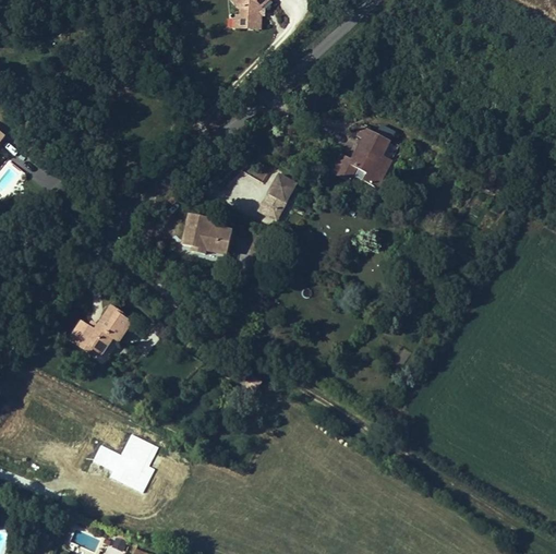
[(255,2),(257,0),(231,0),(234,3),(234,12),(239,17),(254,19),(255,2)]
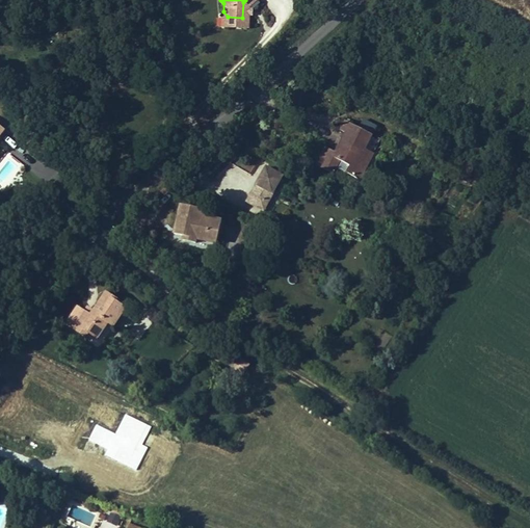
[(242,23),(242,18),(228,17),(223,11),(220,11),(219,22),(242,23)]
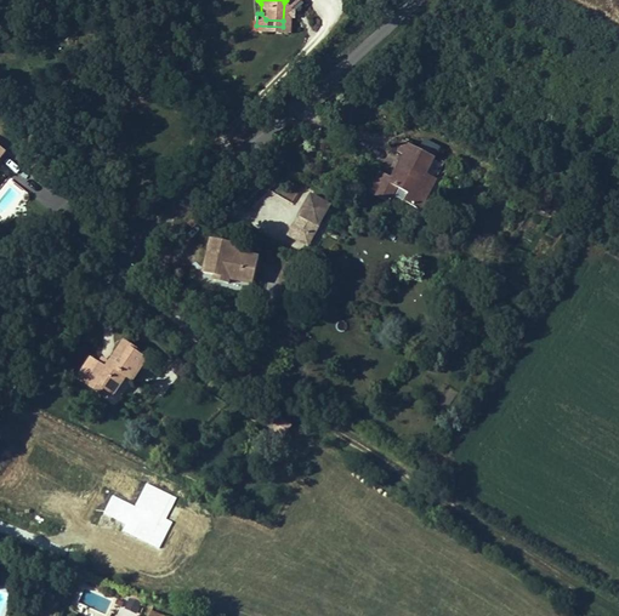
[(370,184),(390,194),(397,180),(412,186),(408,193),(422,201),(433,178),(424,174),(429,164),(437,148),(405,132),(399,142),(405,146),(393,170),(382,164),(370,184)]
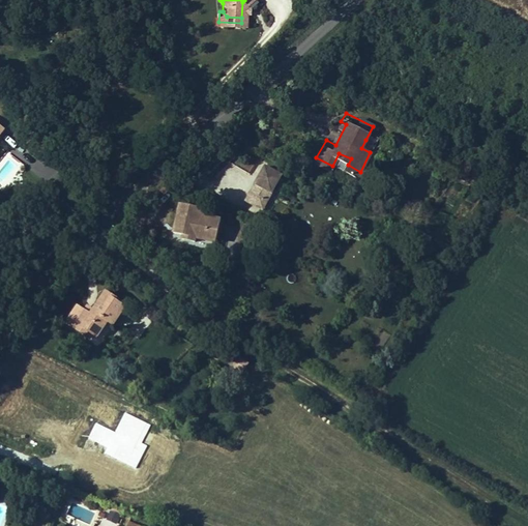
[(7,130),(0,140),(0,145),(2,147),(15,132),(17,127),(10,123),(5,129),(7,130)]
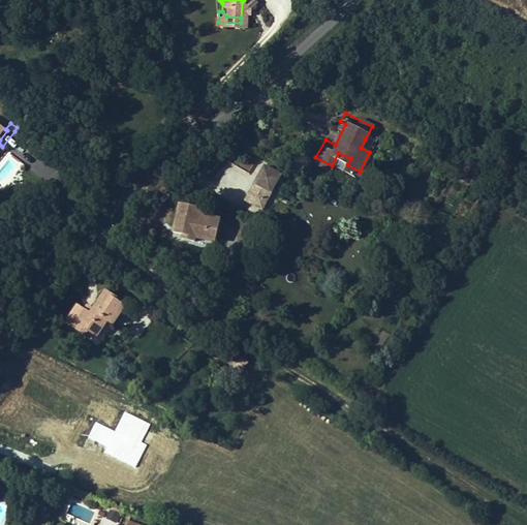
[(365,140),(361,148),(369,152),(373,145),(365,140)]
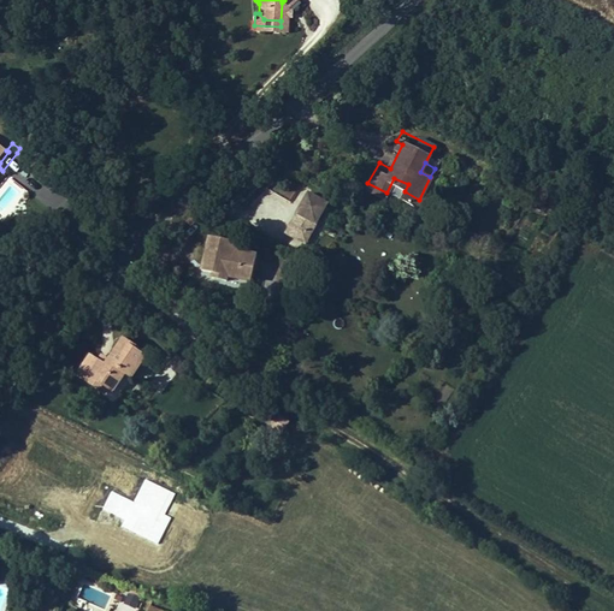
[(302,197),(282,241),(306,251),(325,207),(302,197)]
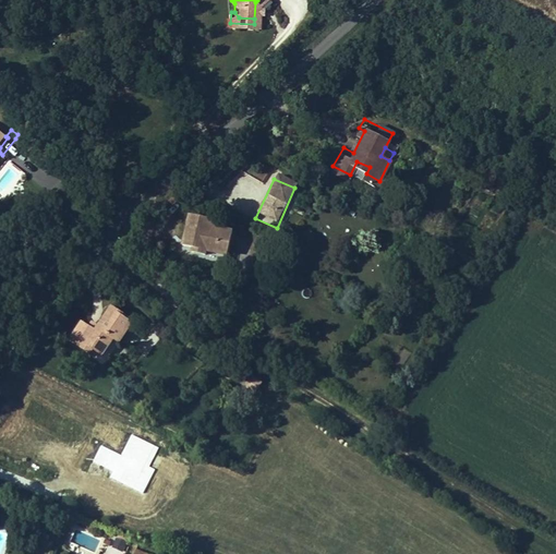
[(182,183),(168,196),(172,203),(184,193),(193,197),(196,192),(182,183)]
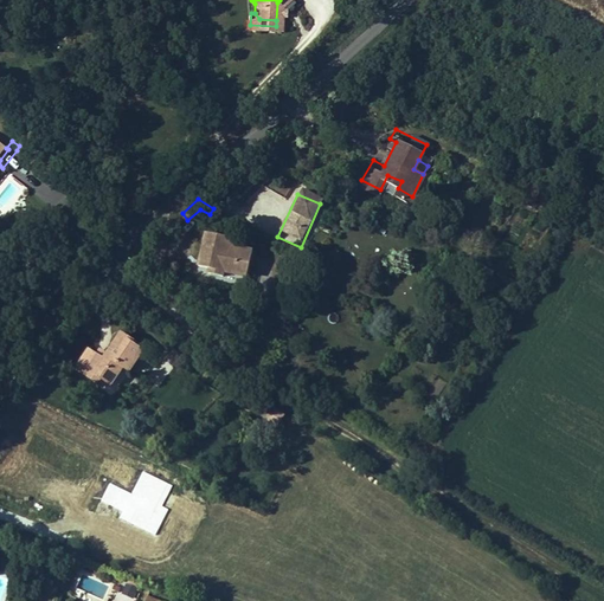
[(378,206),(373,213),(392,224),(394,217),(378,206)]
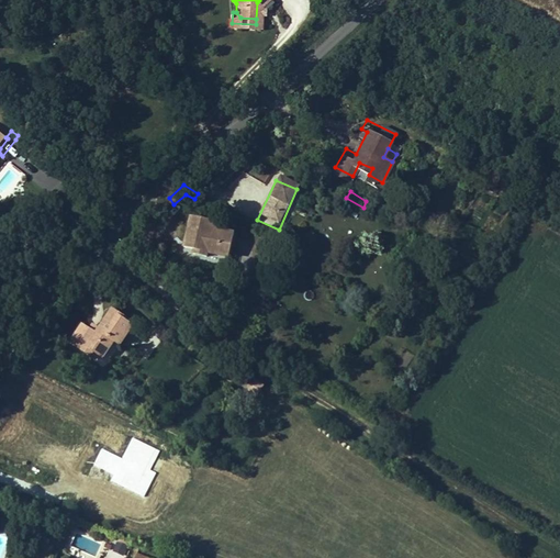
[(196,247),(193,258),(226,263),(233,231),(221,230),(213,219),(191,214),(185,245),(196,247)]
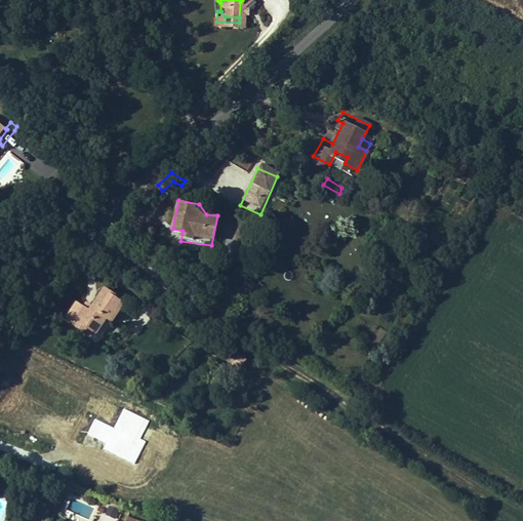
[(412,218),(407,227),(416,232),(421,224),(412,218)]
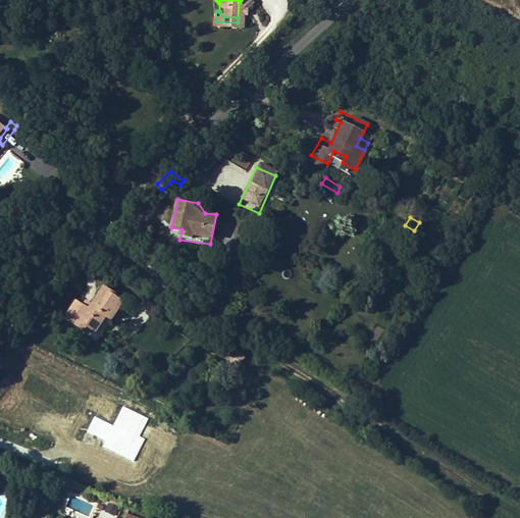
[(78,316),(74,320),(85,326),(88,322),(93,326),(97,328),(107,313),(112,316),(125,298),(105,282),(93,302),(89,308),(82,303),(75,299),(68,309),(78,316)]
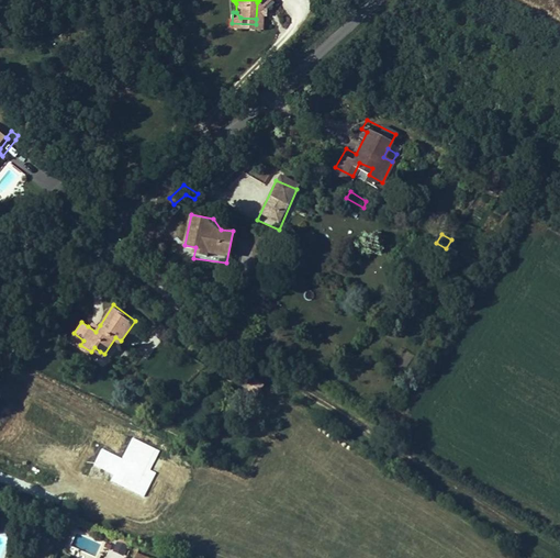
[(92,321),(88,326),(96,332),(100,325),(92,321)]
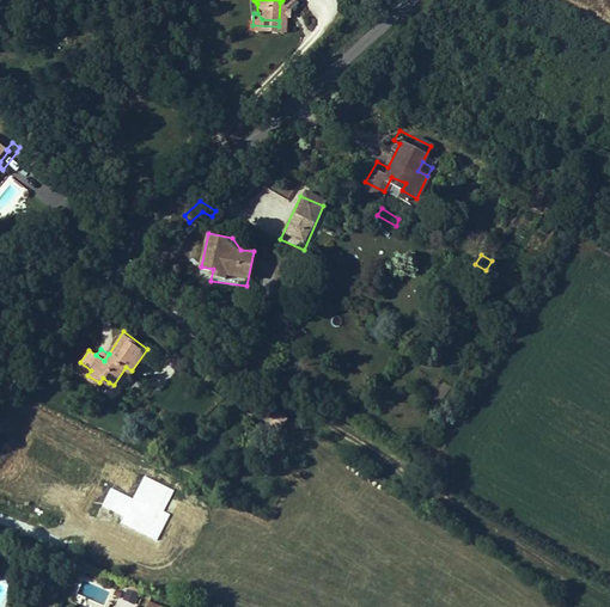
[(80,362),(77,368),(87,375),(91,371),(80,362)]
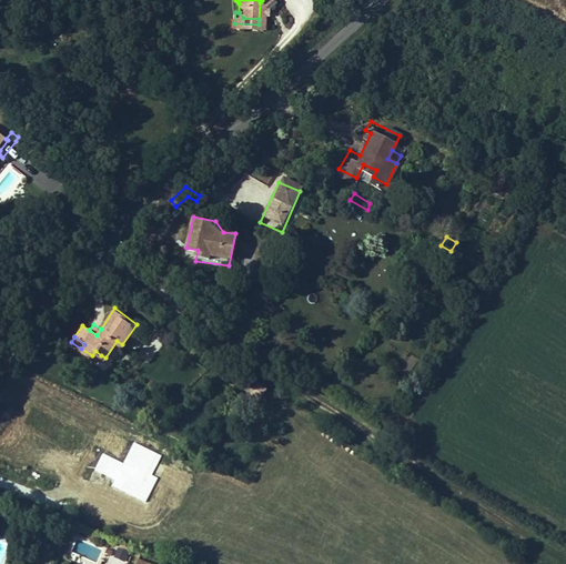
[(95,351),(92,355),(98,360),(101,355),(95,351)]
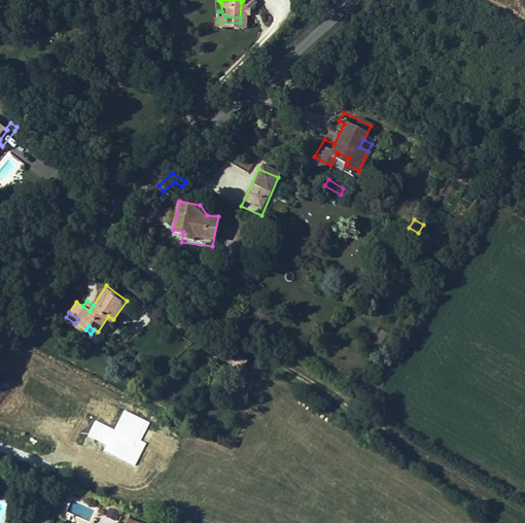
[(232,368),(237,361),(221,351),(216,357),(232,368)]
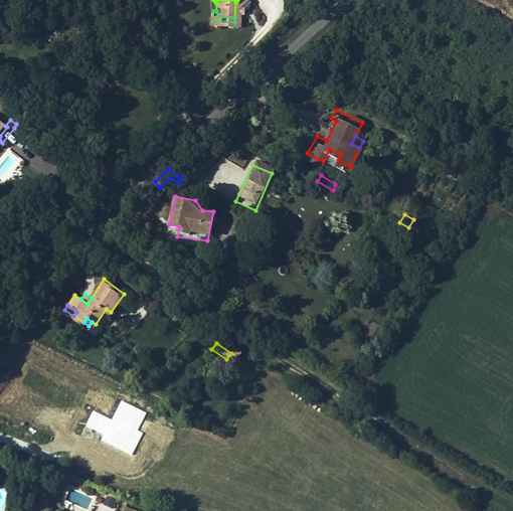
[(112,500),(115,492),(107,489),(104,497),(112,500)]
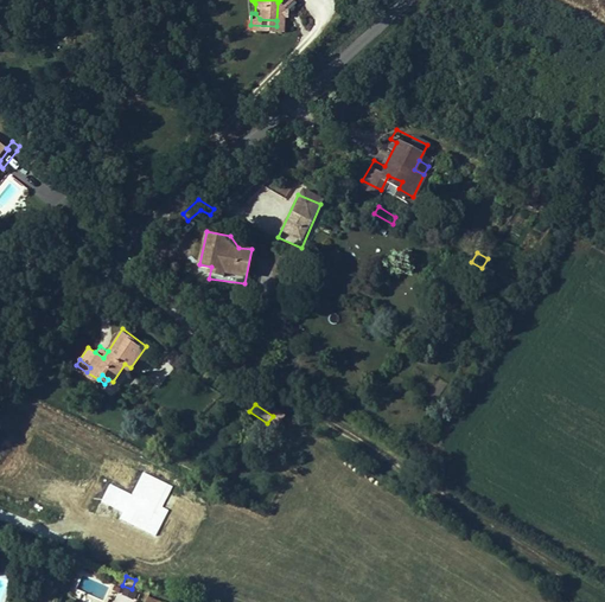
[(173,601),(174,600),(146,588),(140,601),(173,601)]
